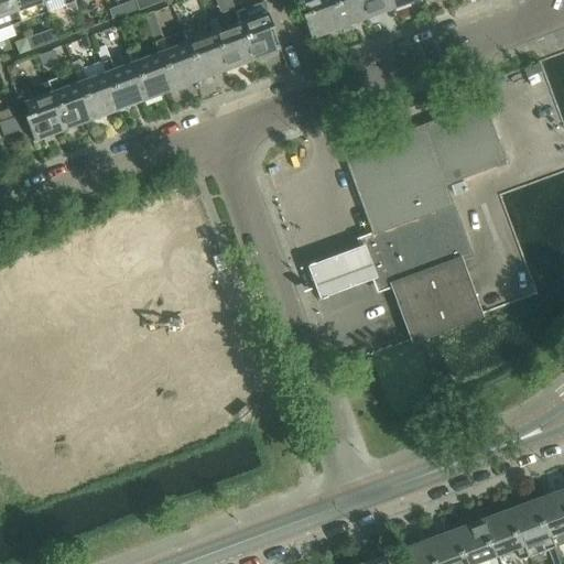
[(0,0),(0,18),(8,14),(12,25),(21,22),(17,12),(15,12),(10,0),(0,0)]
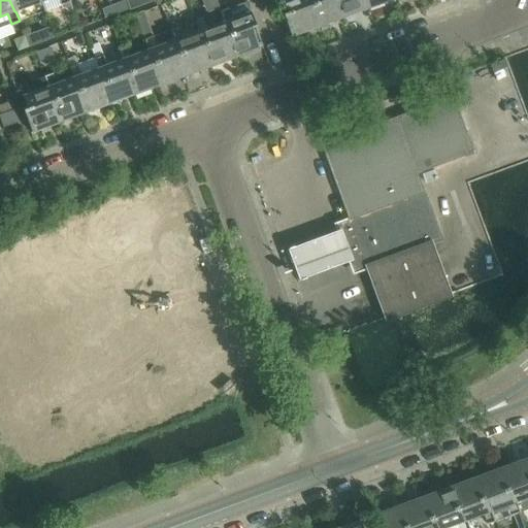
[(9,0),(14,11),(15,11),(32,5),(35,14),(44,11),(41,2),(40,2),(39,0),(9,0)]
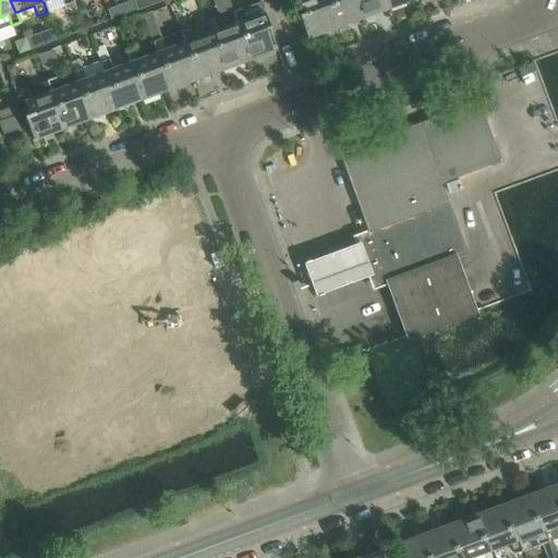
[(41,0),(43,2),(44,2),(47,12),(73,2),(72,0),(41,0)]
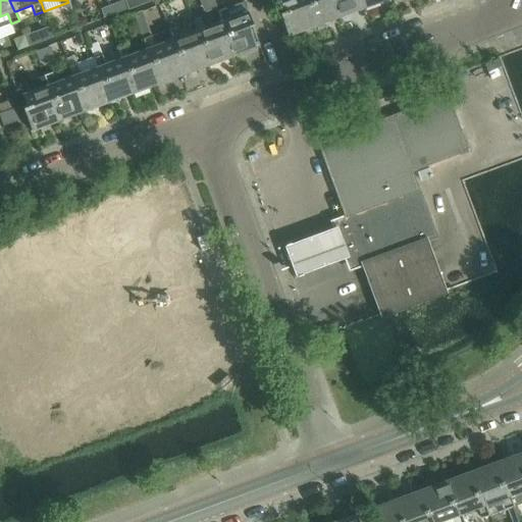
[(279,13),(289,38),(314,28),(306,6),(309,5),(307,0),(278,0),(283,11),(279,13)]
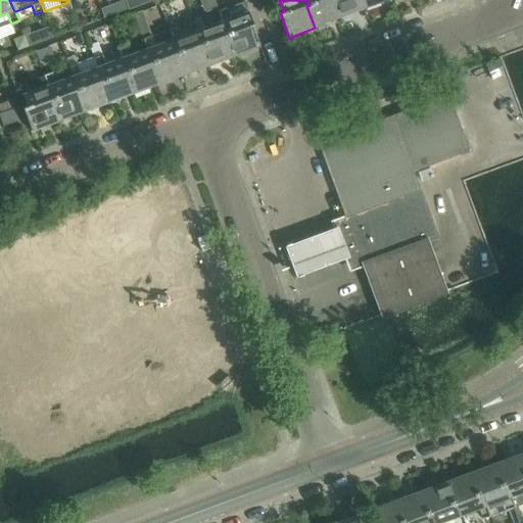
[(306,6),(315,28),(339,18),(331,0),(307,0),(310,5),(306,6)]
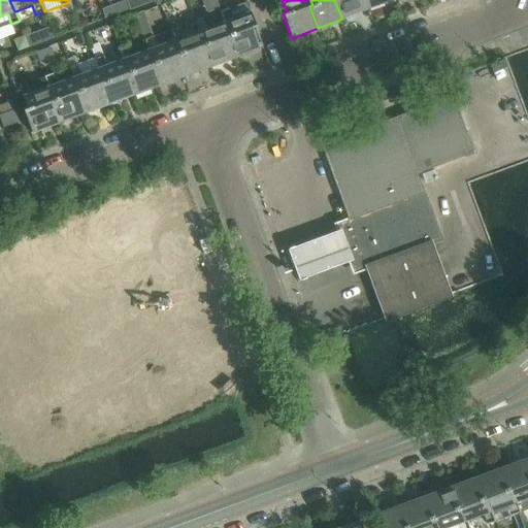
[(334,0),(342,19),(367,9),(363,0),(334,0)]
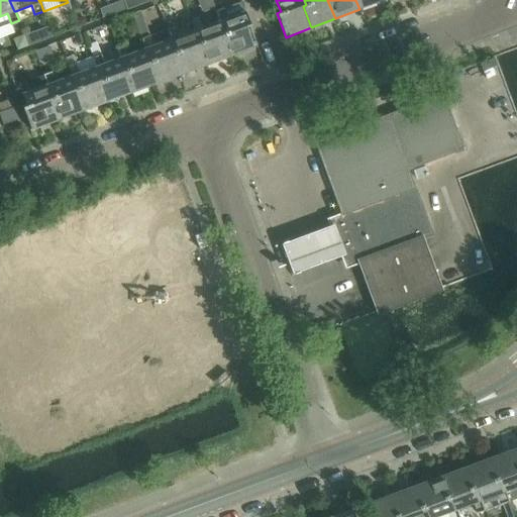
[(355,0),(359,9),(385,0),(384,0),(355,0)]
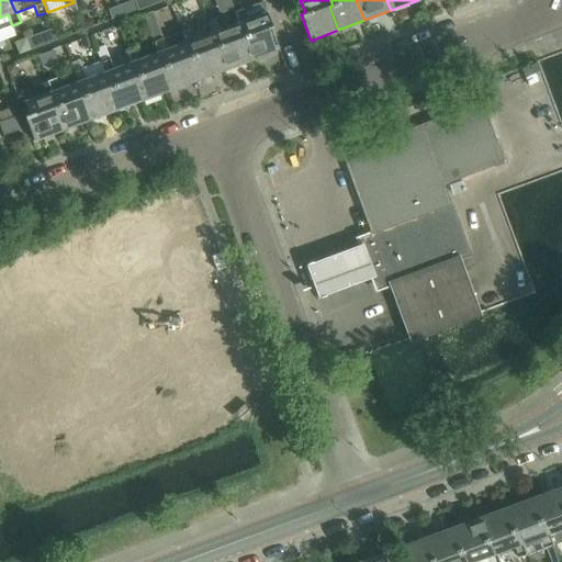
[(233,13),(237,24),(238,24),(244,38),(240,40),(248,63),(276,53),(268,30),(272,29),(262,2),(260,3),(265,14),(247,21),(243,10),(233,13)]
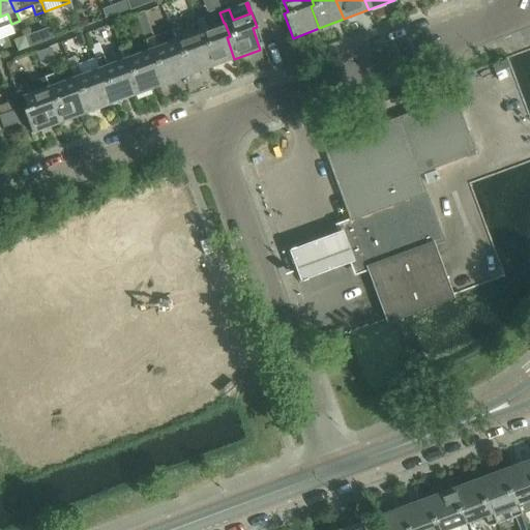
[(202,47),(209,68),(234,59),(227,37),(230,36),(225,23),(224,23),(207,29),(203,19),(195,22),(199,32),(200,32),(205,46),(202,47)]
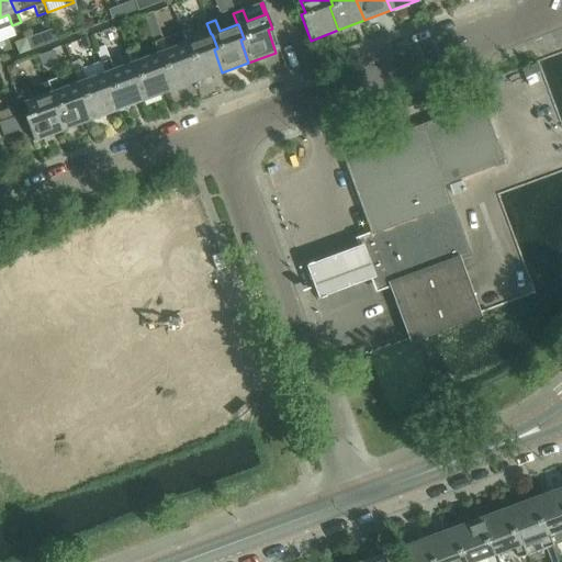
[(187,59),(195,82),(222,72),(214,49),(217,48),(212,34),(211,34),(193,40),(189,30),(180,33),(184,43),(190,58),(187,59)]
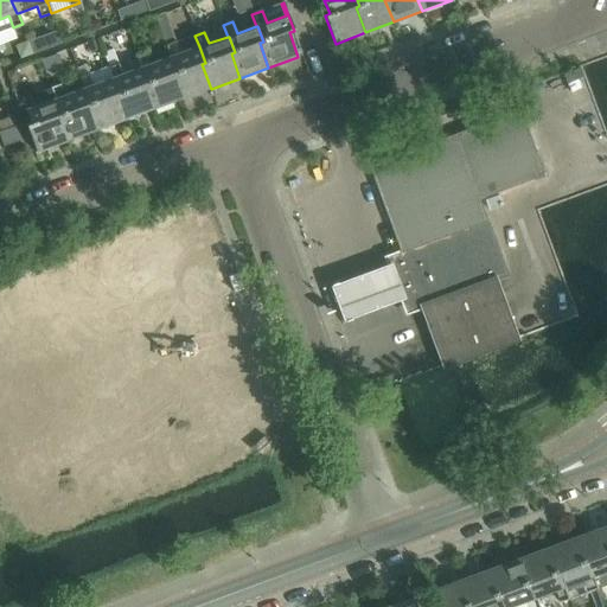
[(173,75),(181,100),(211,89),(202,64),(205,63),(199,46),(180,53),(176,42),(166,46),(170,57),(171,57),(177,74),(173,75)]
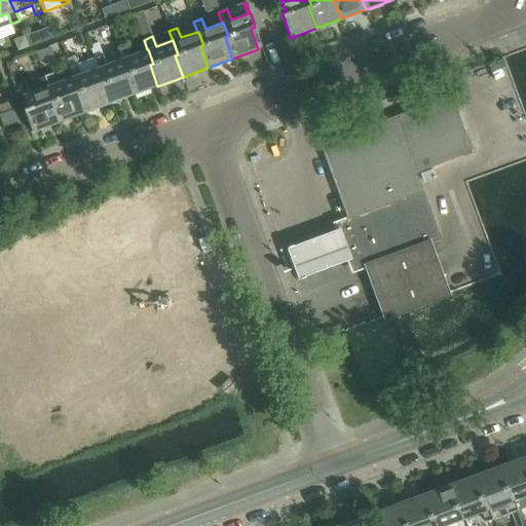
[(125,74),(133,96),(157,86),(150,65),(153,64),(148,49),(147,49),(130,55),(127,46),(118,49),(122,59),(123,59),(128,73),(125,74)]
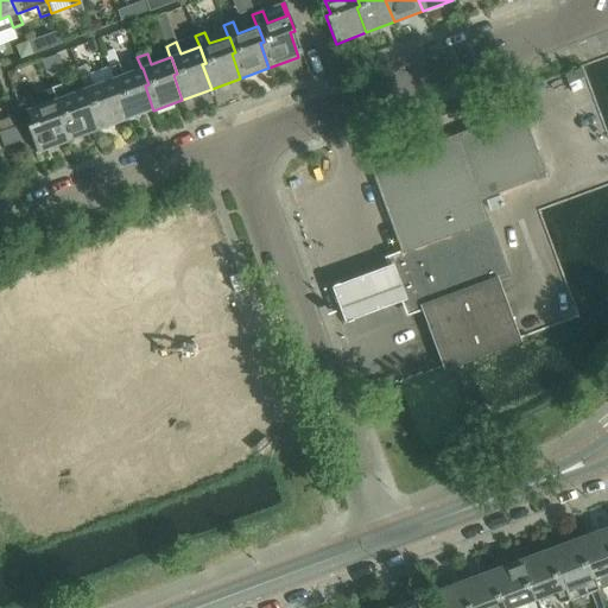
[(115,96),(125,121),(153,111),(145,86),(149,84),(143,68),(141,68),(122,75),(118,64),(108,68),(112,78),(113,78),(119,95),(115,96)]
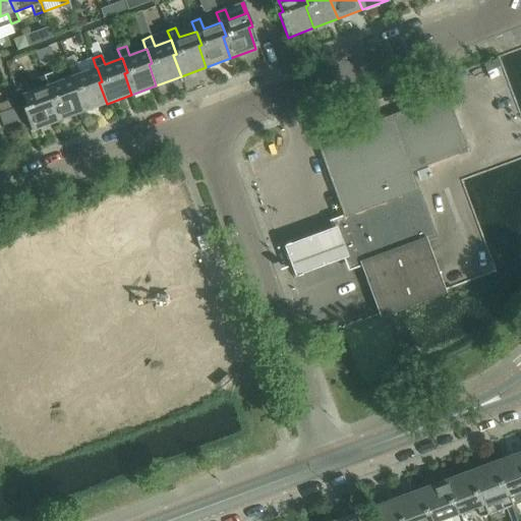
[(73,92),(81,113),(107,104),(99,82),(102,81),(97,67),(96,67),(79,73),(76,64),(67,67),(70,76),(71,76),(76,91),(73,92)]
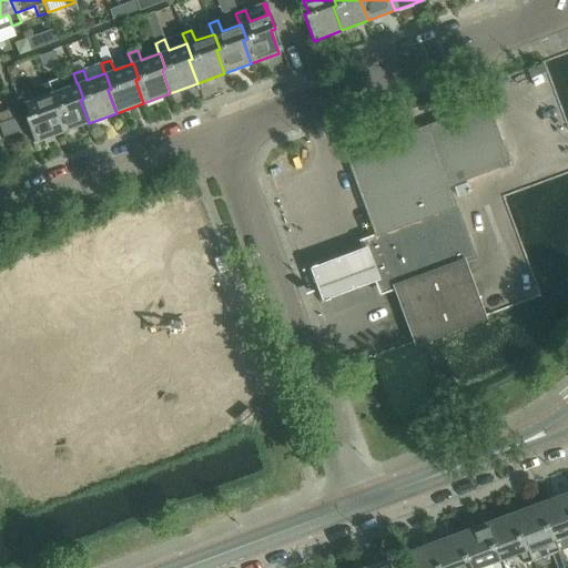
[(53,110),(61,133),(89,123),(80,100),(83,99),(78,83),(77,83),(59,90),(56,80),(47,82),(51,93),(57,109),(53,110)]
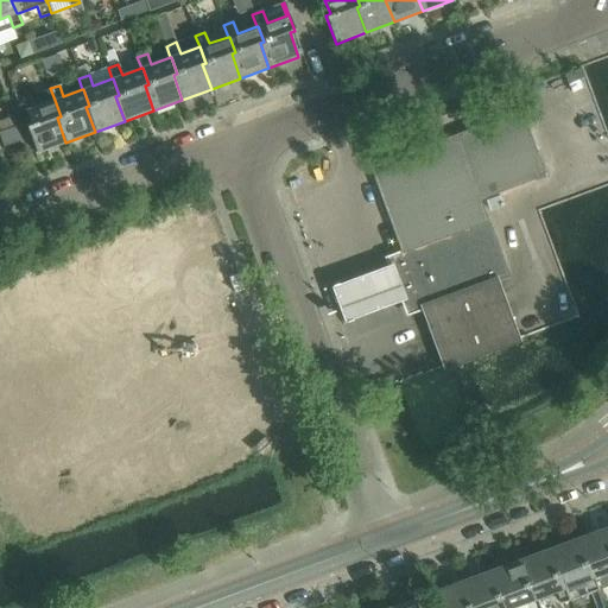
[(26,126),(36,153),(65,143),(57,118),(61,116),(55,100),(35,107),(31,95),(21,99),(31,125),(26,126)]
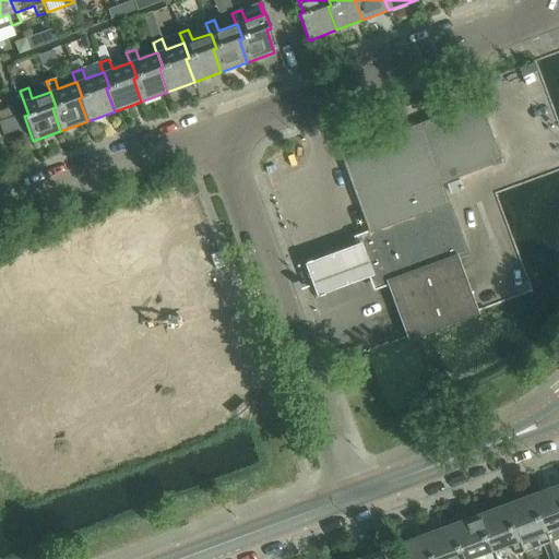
[(361,213),(442,183),(501,162),(479,102),(340,153),(361,213)]
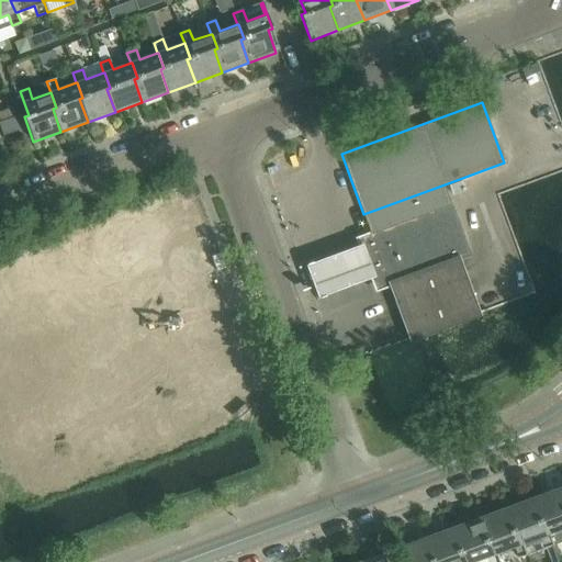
[(389,282),(408,339),(411,343),(481,316),(480,314),(459,257),(470,253),(445,184),(363,214),(374,245),(364,249),(377,282),(379,287),(389,282)]
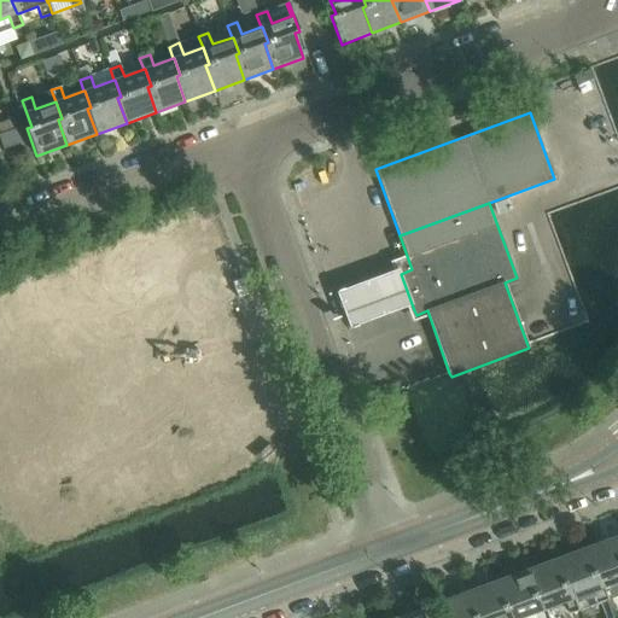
[(414,310),(401,274),(367,285),(342,295),(356,332),(382,322),(414,310)]
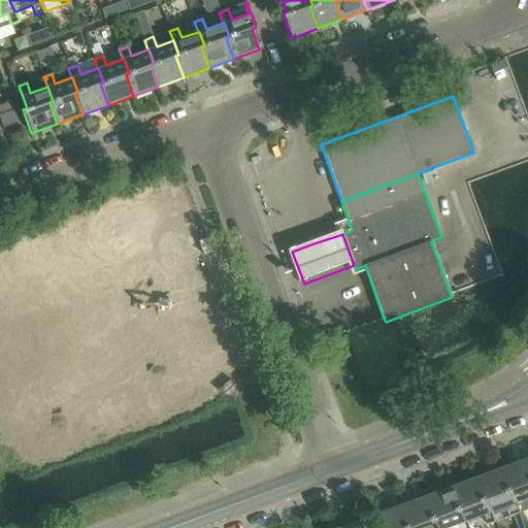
[(527,459),(509,466),(518,488),(514,489),(518,502),(527,498),(527,459)]
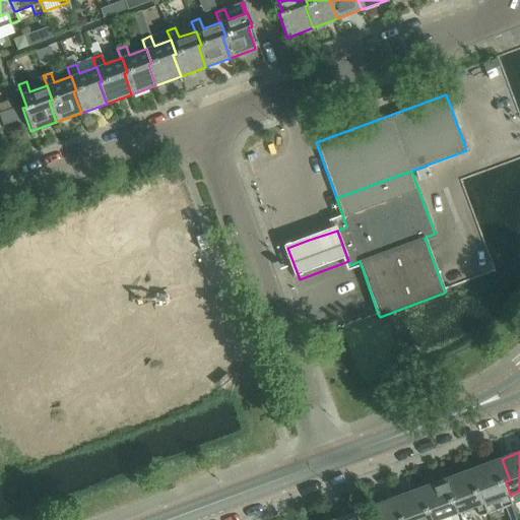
[(514,505),(510,495),(506,481),(510,480),(502,459),(477,468),(485,490),(480,492),(485,504),(502,498),(506,508),(514,505)]
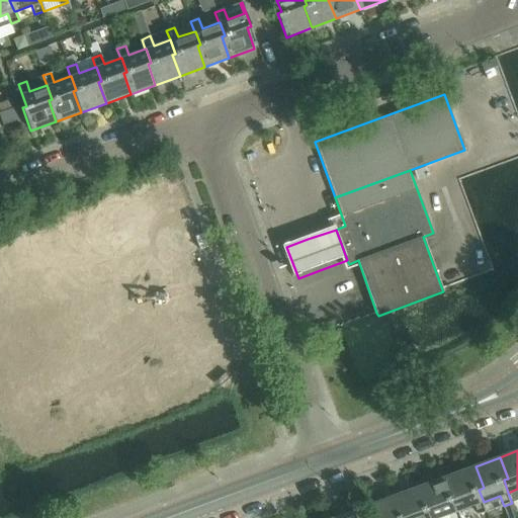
[(487,512),(484,502),(479,490),(484,488),(476,466),(450,476),(458,497),(453,499),(458,511),(476,505),(480,515),(487,512)]
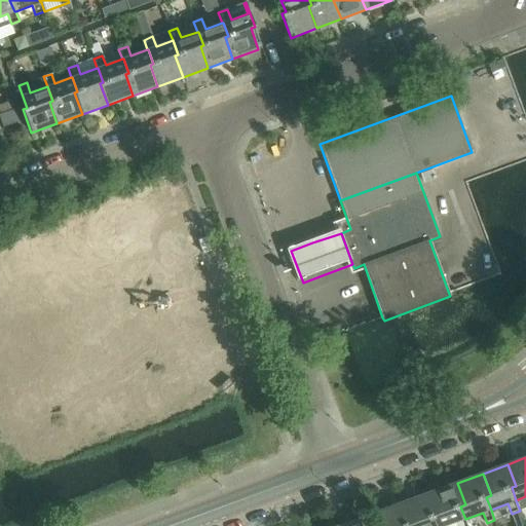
[(467,525),(465,519),(460,506),(465,504),(457,483),(433,492),(440,514),(436,516),(439,525),(447,525),(458,522),(458,525),(467,525)]
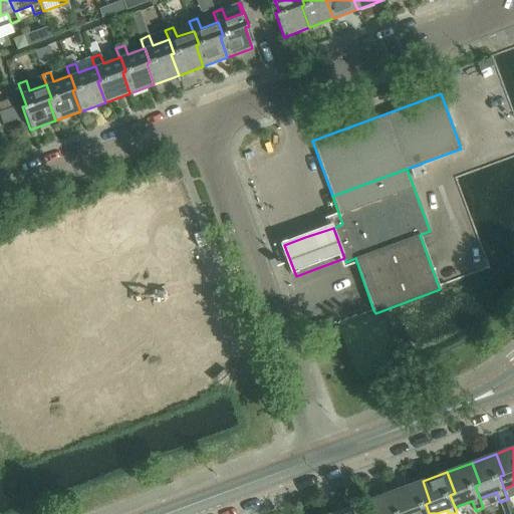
[(429,513),(426,504),(430,502),(423,481),(398,490),(406,511),(401,512),(402,513),(429,513)]
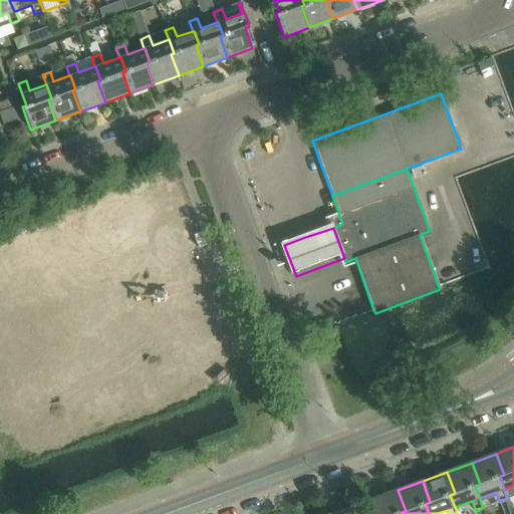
[(402,513),(401,512),(406,511),(398,490),(373,499),(378,513),(402,513)]
